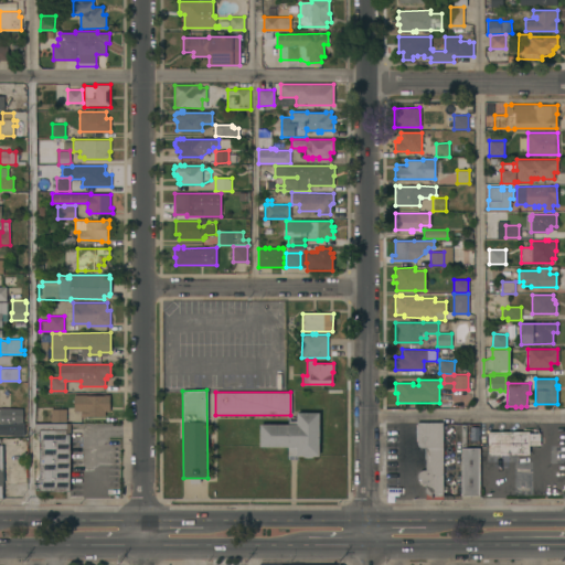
[(86,394),(86,395),(104,395),(109,395),(109,411),(105,411),(105,416),(82,416),(82,411),(74,411),(74,394),(86,394)]
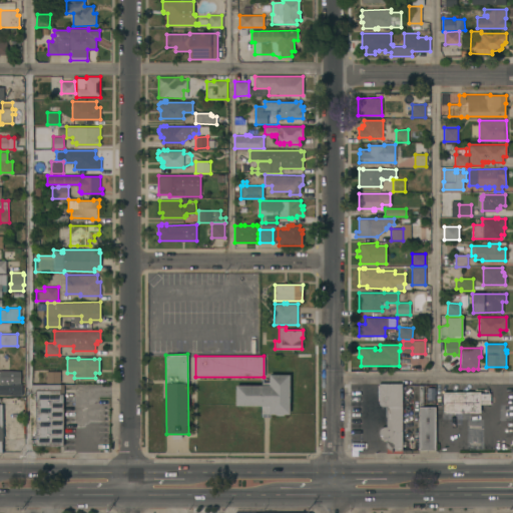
[(20,384),(0,384),(0,371),(20,371),(20,384)]
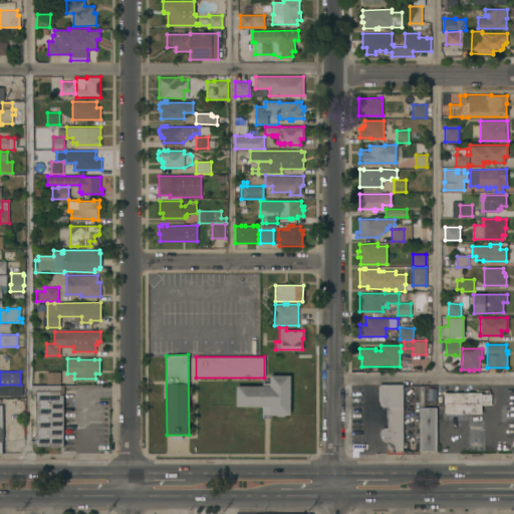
[(60,371),(60,383),(46,383),(46,371),(60,371)]
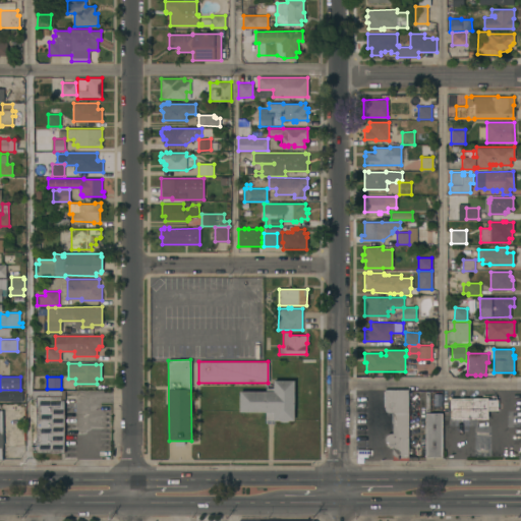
[(293,419),(266,419),(266,412),(239,412),(239,391),(266,391),(266,388),(273,388),(273,380),(294,380),(293,419)]
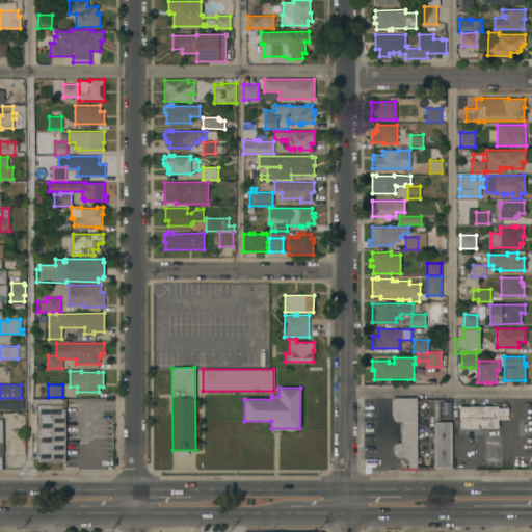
[(417,467),(404,467),(402,466),(401,464),(400,462),(400,460),(400,454),(398,454),(397,454),(395,453),(394,452),(393,450),(393,448),(394,446),(395,445),(396,444),(397,443),(401,443),(401,421),(396,421),(394,421),(393,420),(393,418),(393,415),(393,397),(417,397),(417,467)]
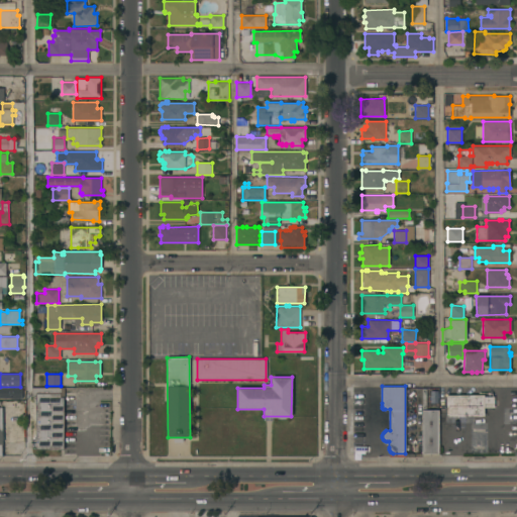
[(35,403),(33,403),(33,396),(31,396),(31,387),(64,387),(64,449),(35,449),(35,403)]
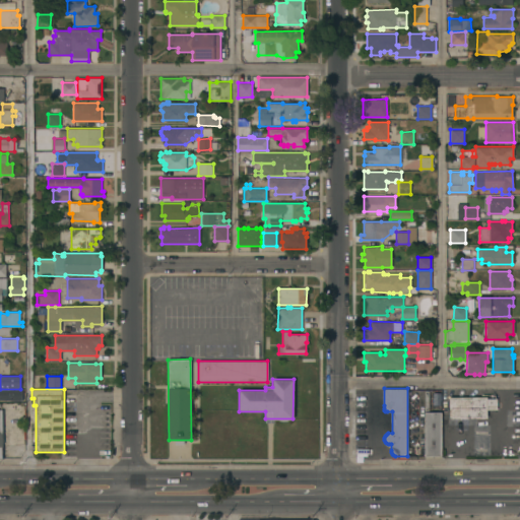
[(0,390),(22,390),(22,399),(0,399),(0,390)]
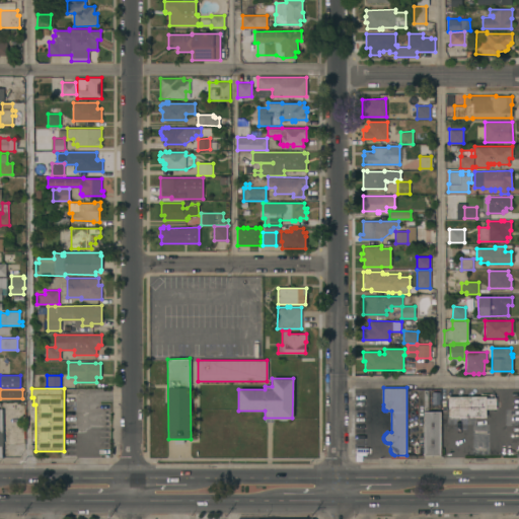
[(440,455),(424,455),(424,389),(428,389),(428,411),(440,411),(440,455)]
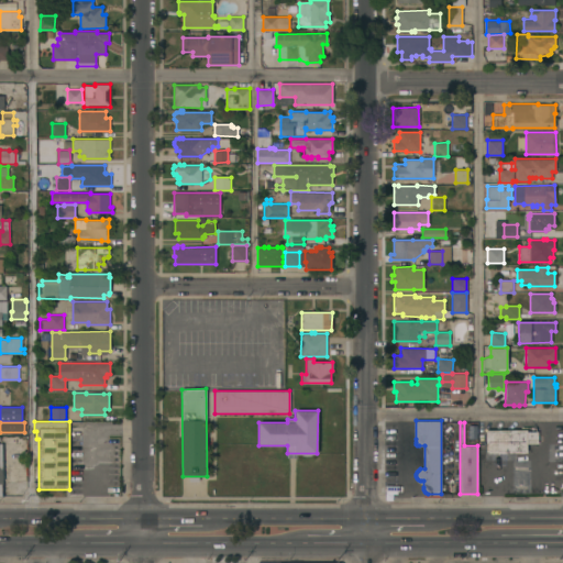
[(527,430),(527,431),(538,431),(538,443),(527,443),(527,453),(486,453),(486,430),(527,430)]
